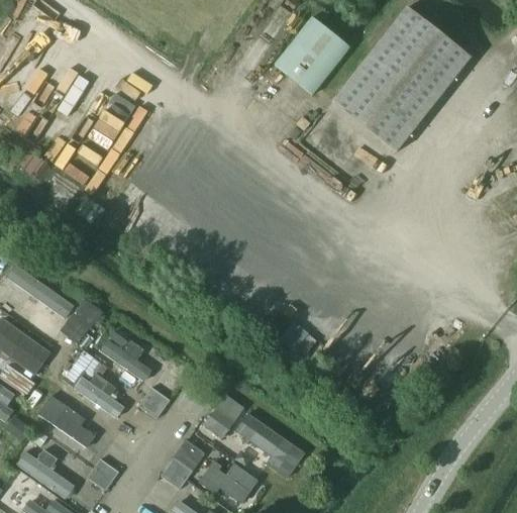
[(331,100),(395,150),(470,56),(406,5),(331,100)]
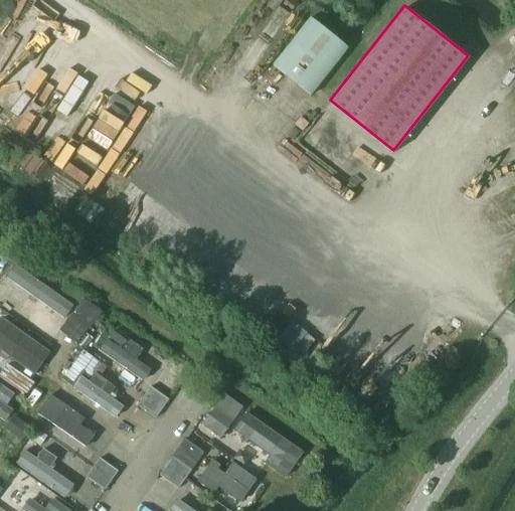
[(311,15),(273,64),(311,94),(348,44),(311,15)]
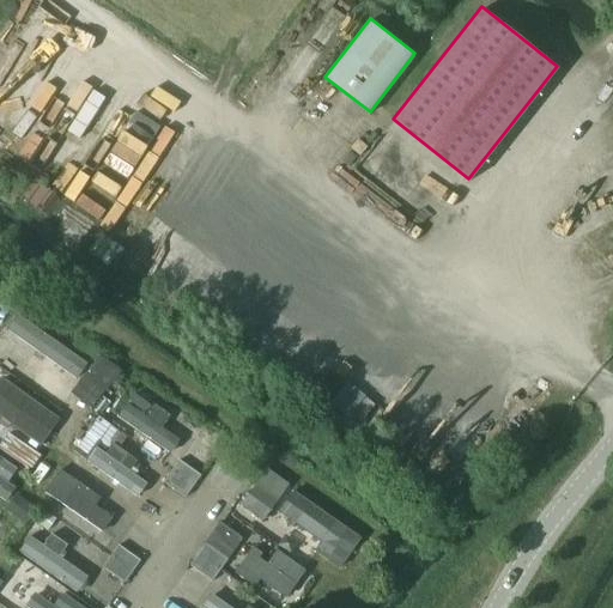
[(19,315),(8,330),(76,376),(86,362),(19,315)]
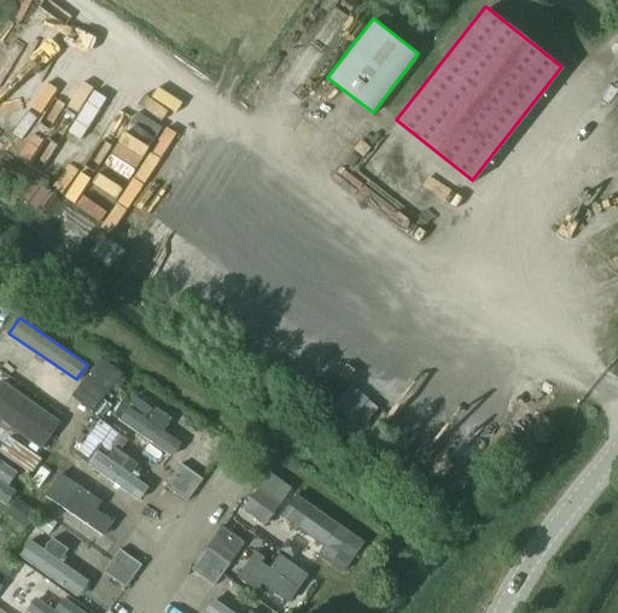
[(71,393),(93,409),(121,372),(99,356),(71,393)]
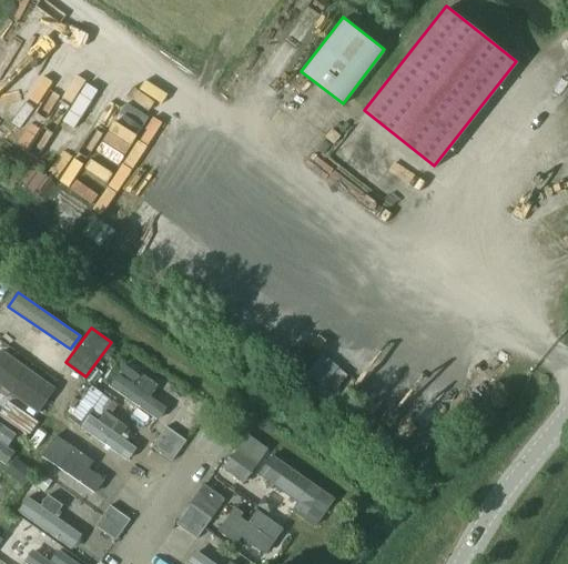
[(2,349),(0,351),(0,382),(39,411),(56,388),(2,349)]
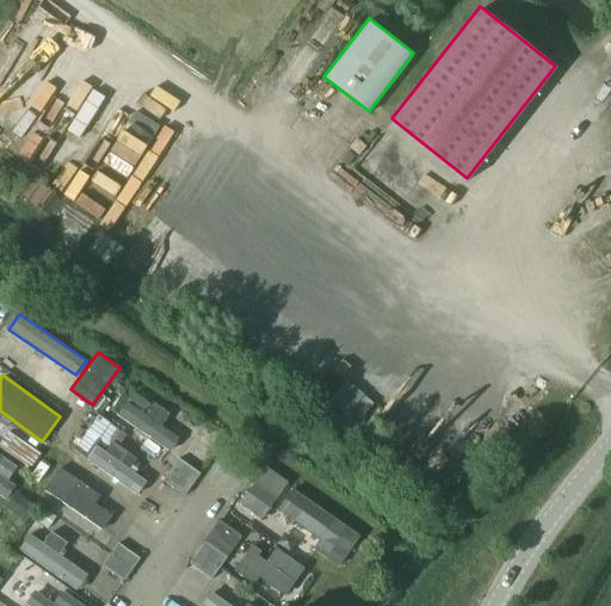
[(134,389),(129,396),(146,409),(150,401),(134,389)]
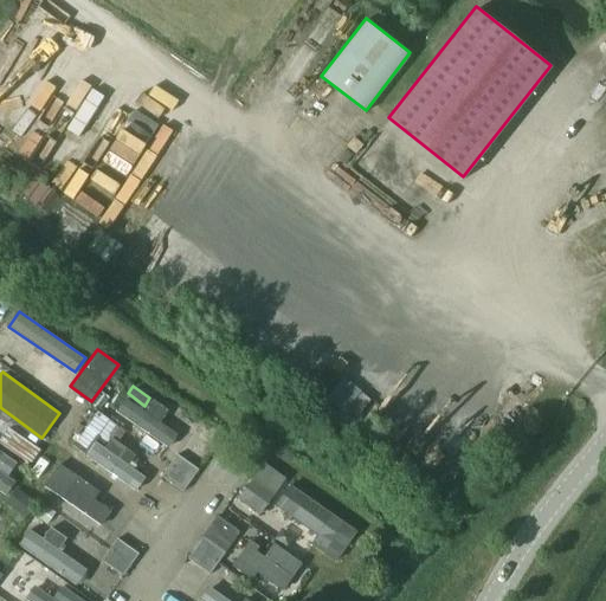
[(129,398),(120,409),(169,446),(179,433),(163,422),(171,412),(154,399),(146,411),(129,398)]
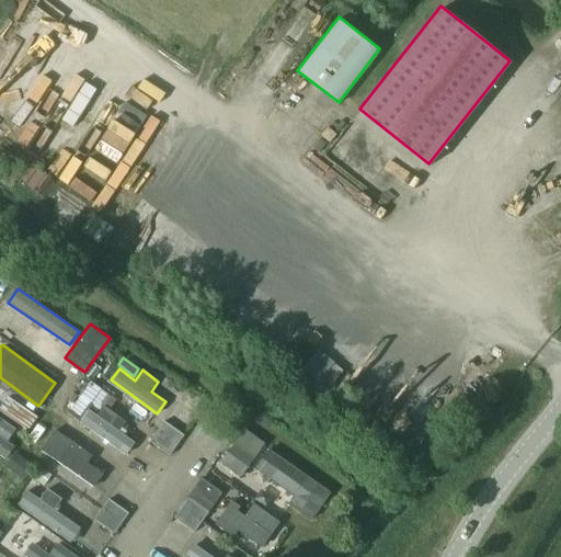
[(0,404),(0,408),(27,428),(36,415),(8,394),(0,404)]
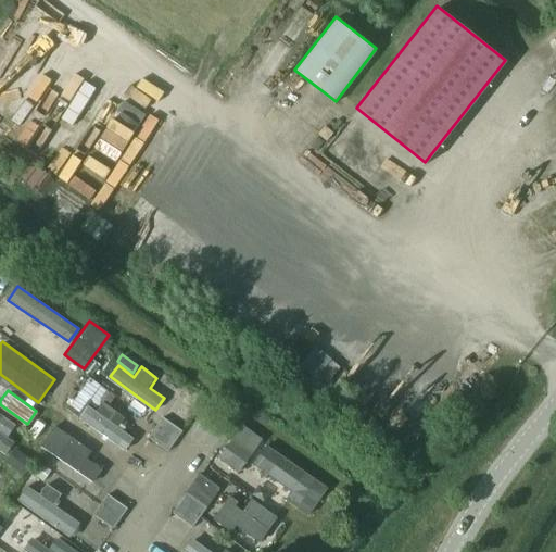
[(91,406),(84,417),(127,448),(136,437),(122,426),(128,417),(104,401),(98,411),(91,406)]
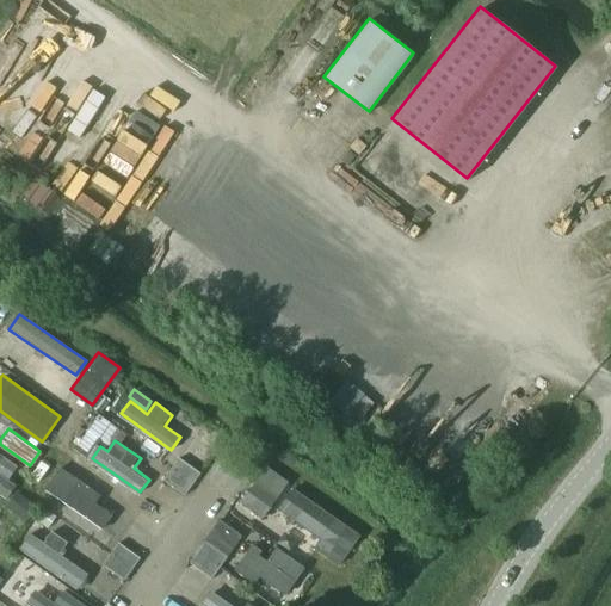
[(0,496),(5,500),(16,484),(7,480),(17,467),(0,453),(0,496)]
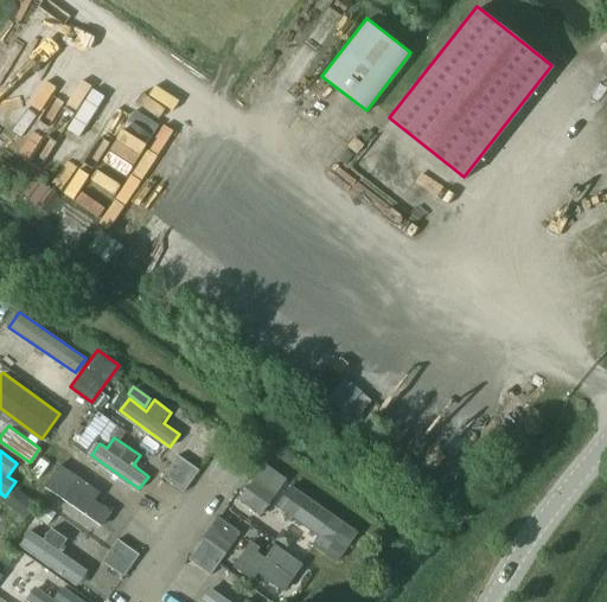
[(178,453),(170,463),(191,479),(198,467),(178,453)]
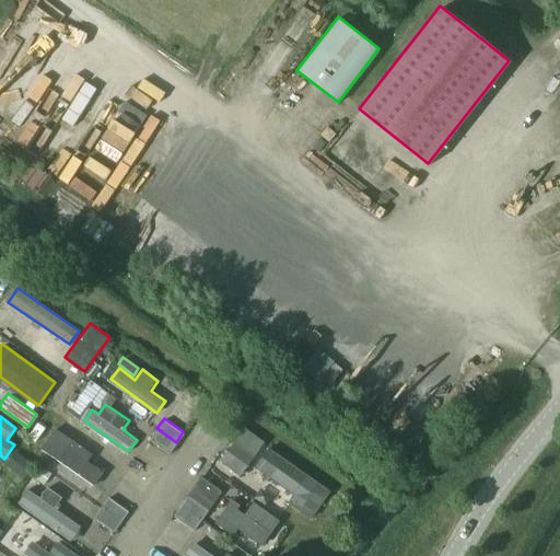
[(220,459),(238,472),(261,440),(243,427),(220,459)]
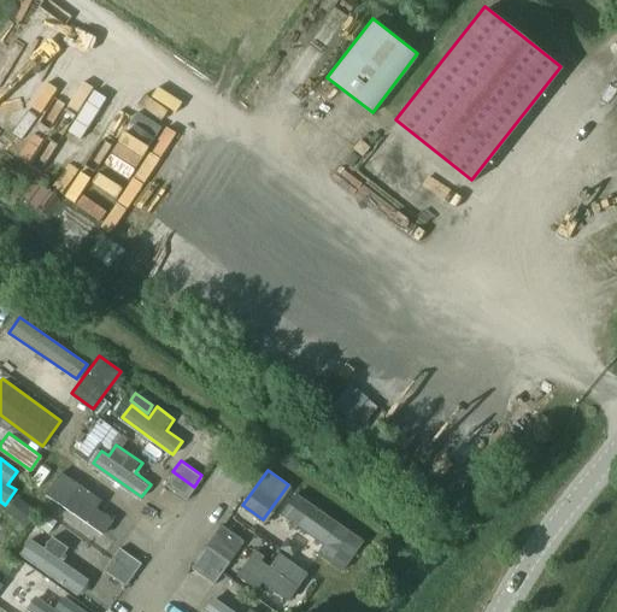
[(60,471),(45,492),(104,535),(113,521),(97,508),(103,501),(60,471)]
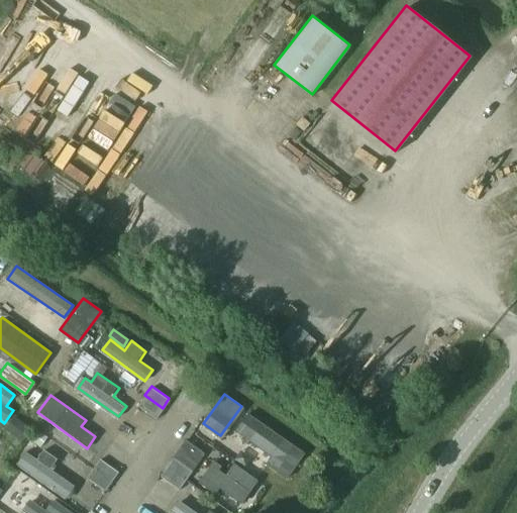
[(163,408),(144,395),(137,404),(156,417),(163,408)]
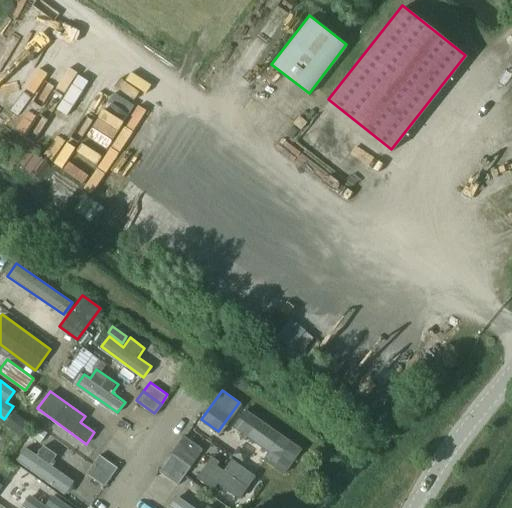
[(14,411),(5,423),(22,435),(30,423),(14,411)]
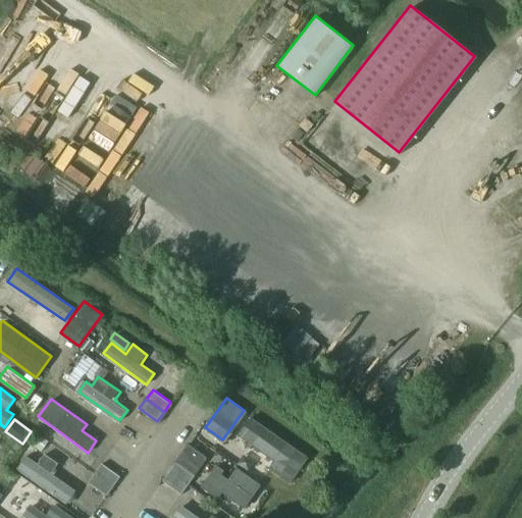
[(258,423),(245,442),(273,462),(268,468),(290,482),(307,457),(258,423)]
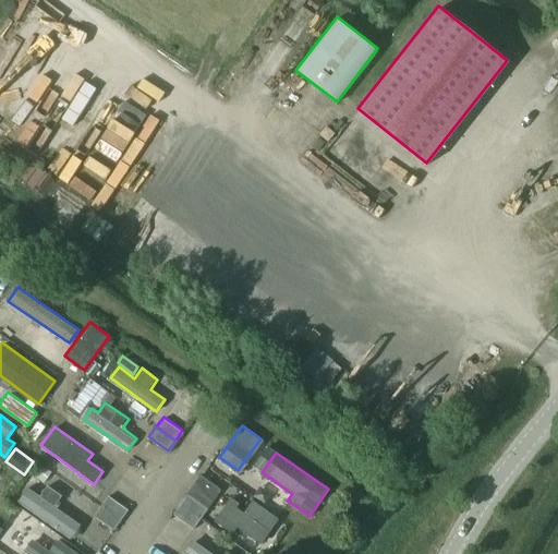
[(44,465),(36,476),(44,481),(51,470),(44,465)]
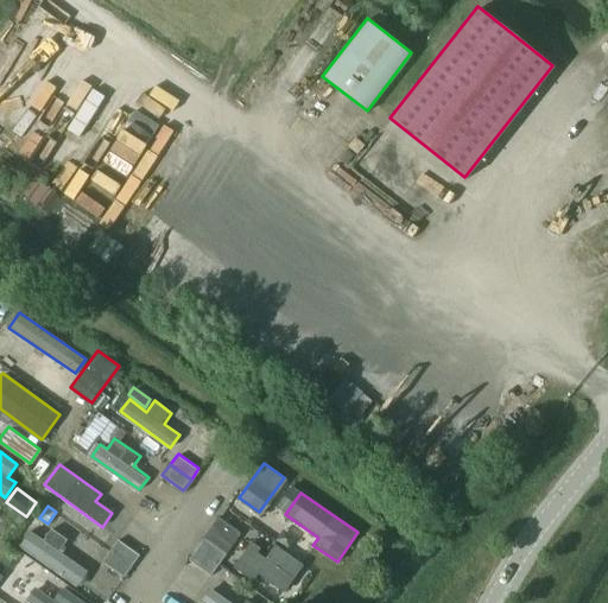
[(210,527),(204,537),(226,552),(233,543),(210,527)]
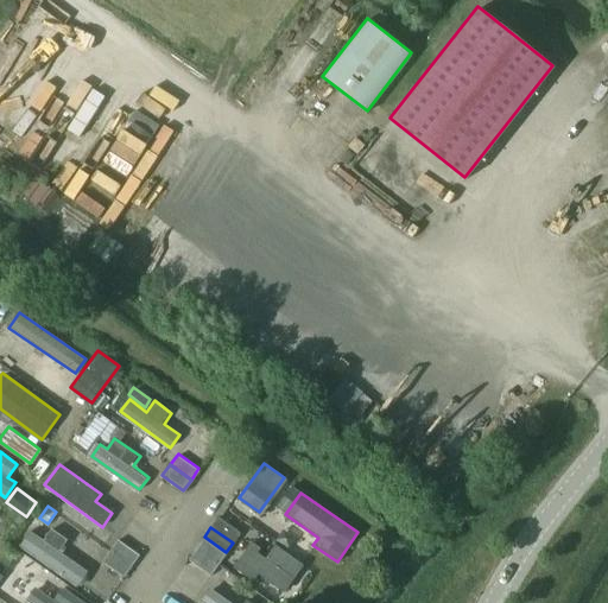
[(31,531),(20,546),(78,588),(90,572),(61,551),(69,540),(51,528),(43,539),(31,531)]
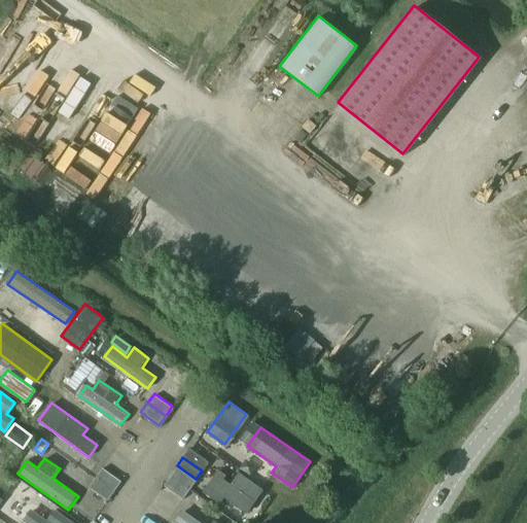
[(177,465),(170,475),(188,488),(196,479),(177,465)]
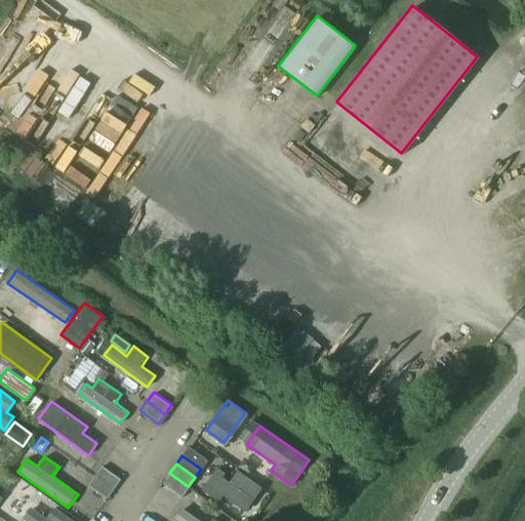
[(102,465),(94,474),(113,487),(120,478),(102,465)]
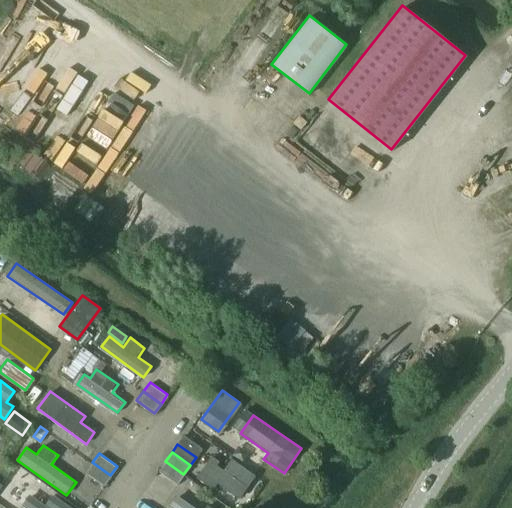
[(211,455),(199,471),(239,499),(256,476),(232,459),(224,471),(217,466),(220,461),(211,455)]
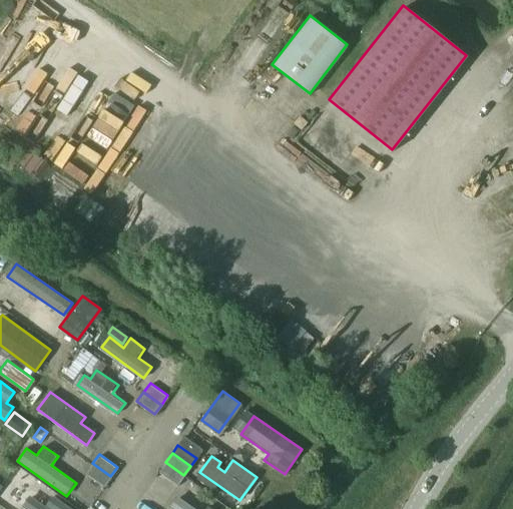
[(315,461),(306,461),(306,473),(317,472),(318,472),(318,460),(315,461)]
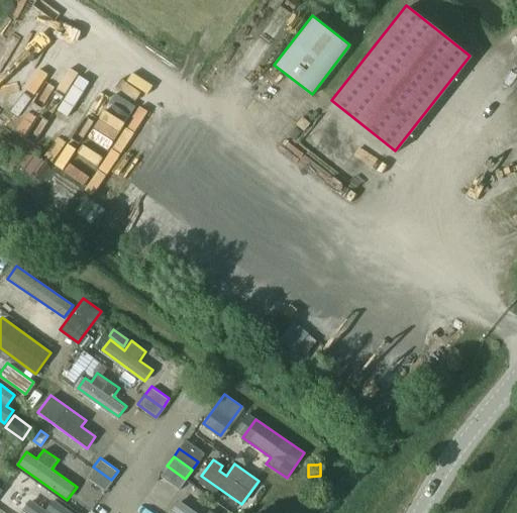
[(185,479),(167,466),(160,475),(179,488),(185,479)]
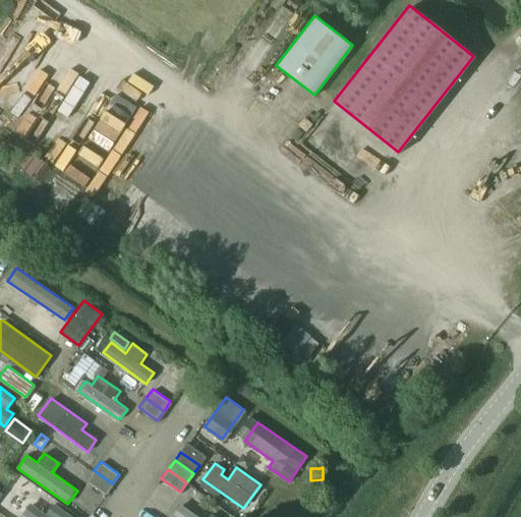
[(112,483),(94,470),(88,479),(105,493),(112,483)]
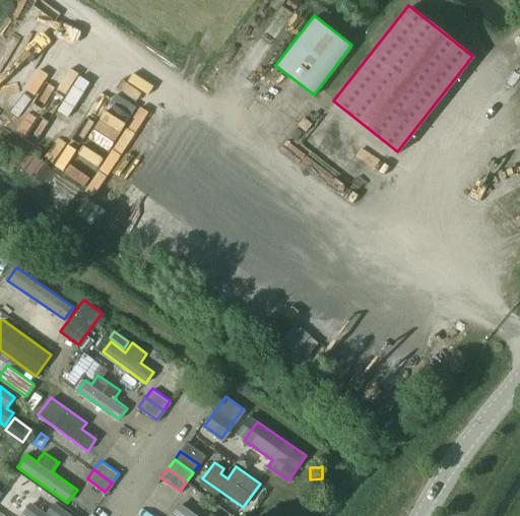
[(33,503),(21,515),(73,515),(54,502),(46,513),(33,503)]
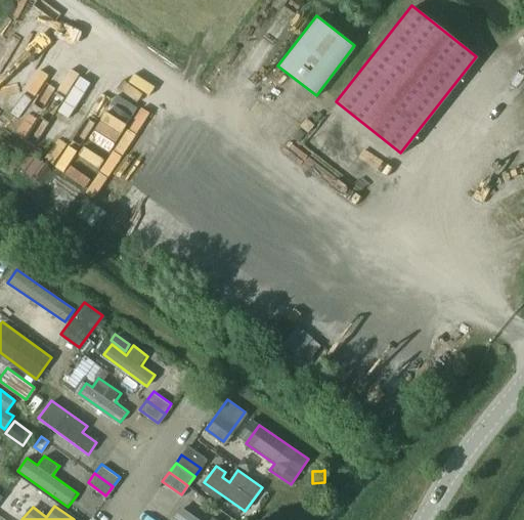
[(202,519),(182,507),(173,519),(217,519),(212,517),(210,519),(202,519)]
